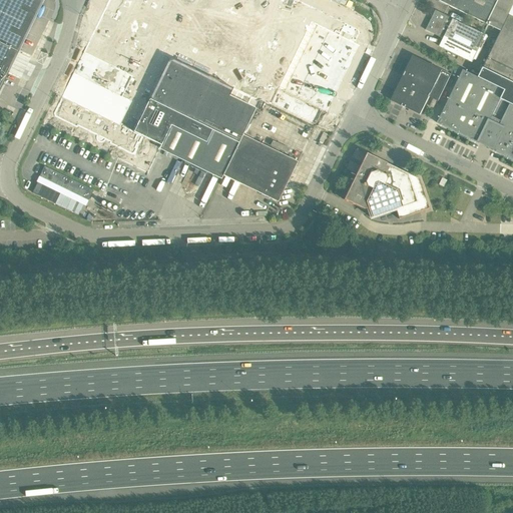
[(0,0),(0,89),(9,71),(0,65),(0,44),(18,53),(43,0),(0,0)]
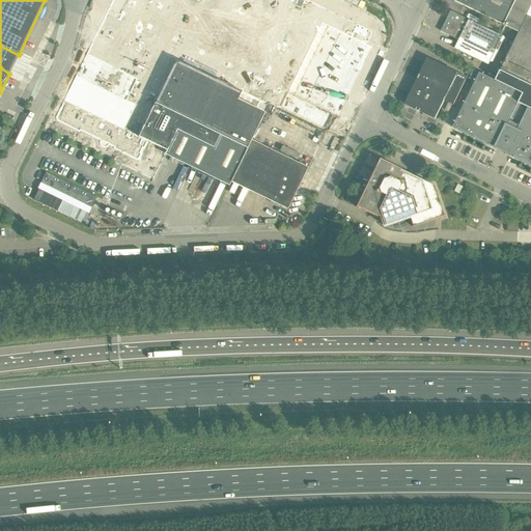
[(112,0),(63,101),(56,115),(131,151),(145,158),(149,148),(136,141),(138,137),(188,34),(262,71),(340,108),(376,33),(308,0),(112,0)]
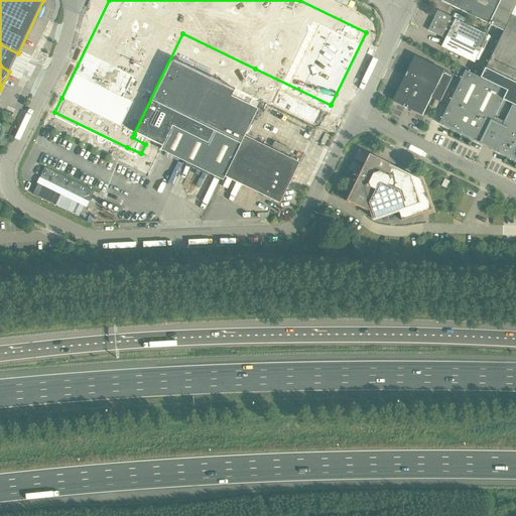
[(489,24),(501,0),(442,0),(442,2),(489,24)]
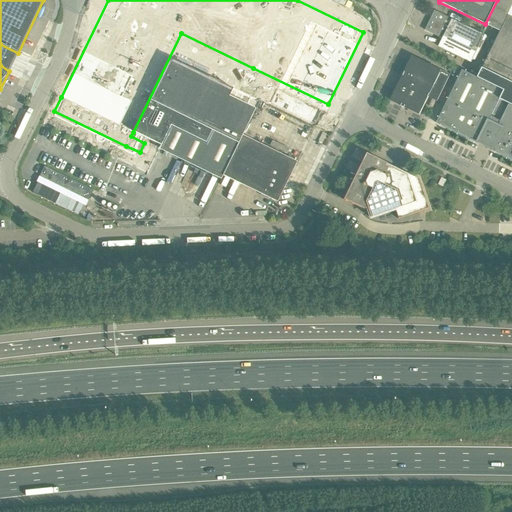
[(511,0),(497,0),(485,24),(500,31),(478,76),(478,77),(511,93),(511,0)]
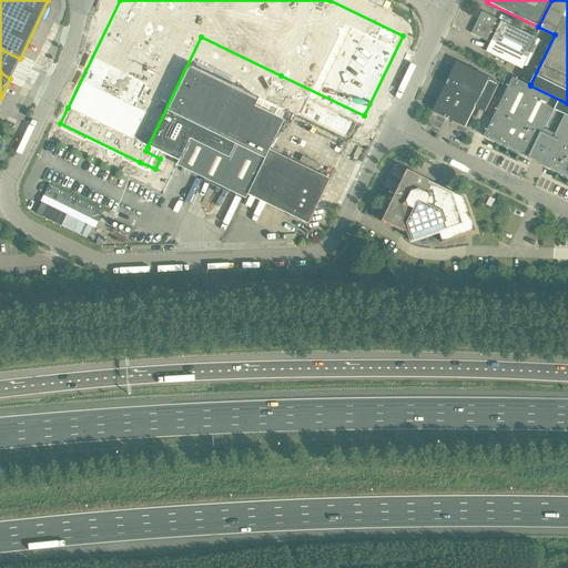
[(530,60),(535,50),(533,49),(537,39),(483,11),(472,33),(490,43),(486,52),(523,70),(527,59),(530,60)]
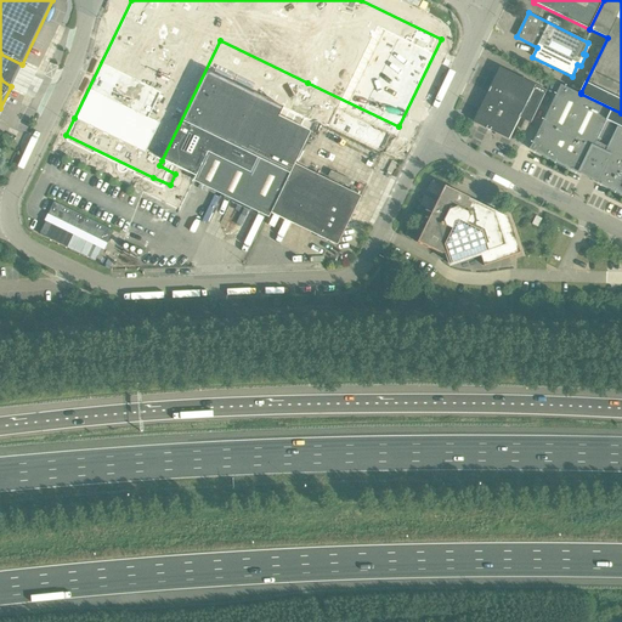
[(162,160),(159,165),(175,174),(192,182),(194,176),(238,198),(260,209),(270,214),(294,164),(316,120),(295,109),(307,83),(220,40),(162,160)]
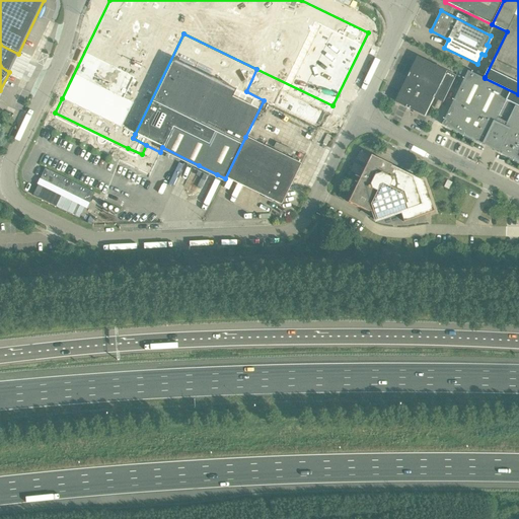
[(443,102),(456,75),(418,57),(395,103),(425,117),(434,98),(443,102)]
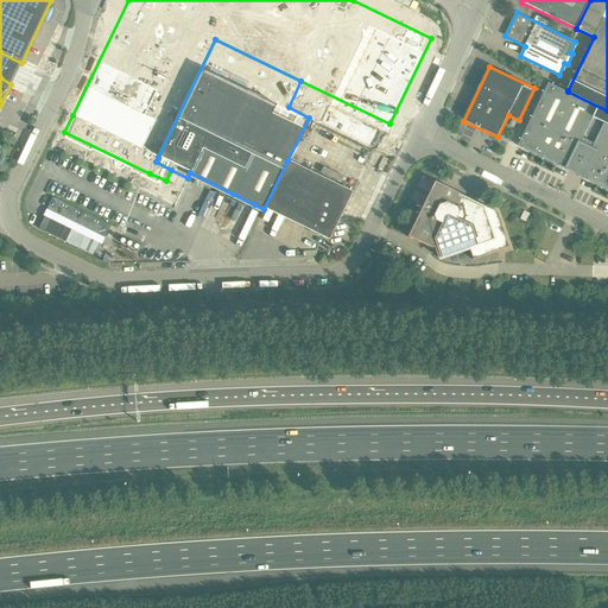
[(568,92),(549,82),(518,146),(568,170),(569,168),(575,170),(575,171),(575,172),(576,173),(577,173),(577,175),(578,173),(580,173),(581,172),(607,115),(607,111),(568,92)]
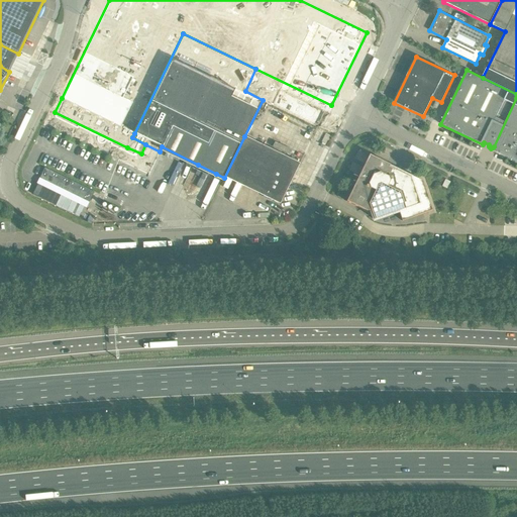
[(516,98),(494,146),(498,149),(497,151),(516,161),(516,98)]
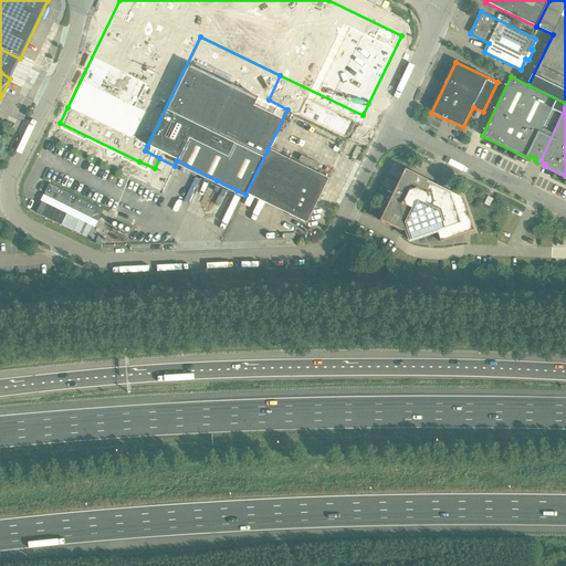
[(268,149),(245,195),(247,195),(302,221),(305,223),(306,221),(327,179),(268,149)]
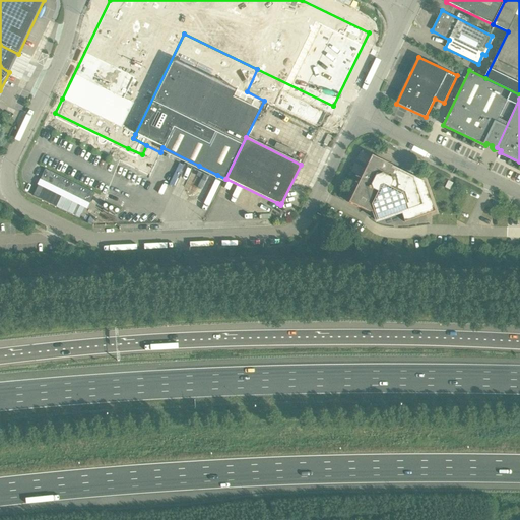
[(360,151),(356,159),(367,165),(370,156),(360,151)]
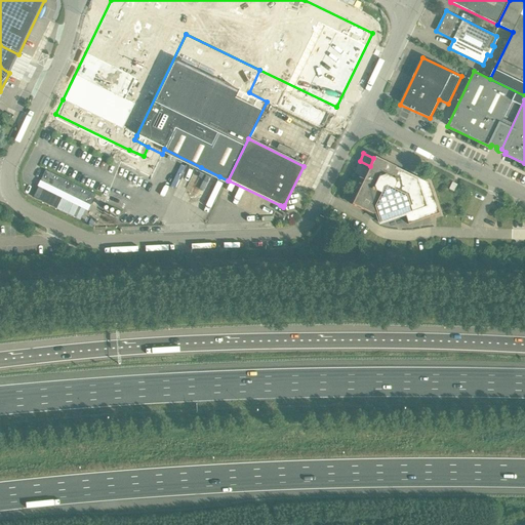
[(400,172),(399,172),(394,170),(395,167),(374,158),(373,158),(370,166),(368,170),(364,178),(351,205),(371,214),(375,213),(378,223),(404,214),(407,225),(438,214),(428,184),(401,170),(400,172)]
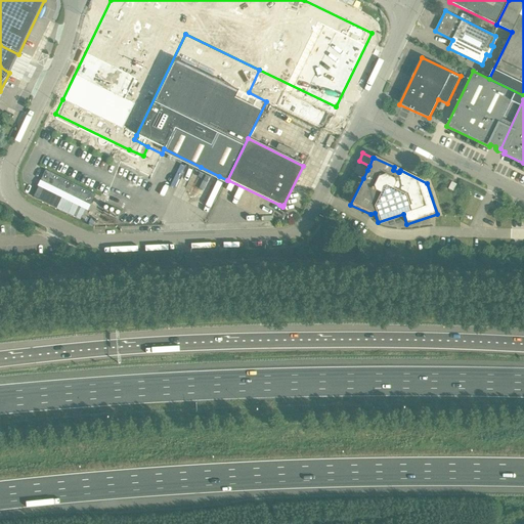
[(357,165),(353,173),(363,178),(367,170),(357,165)]
